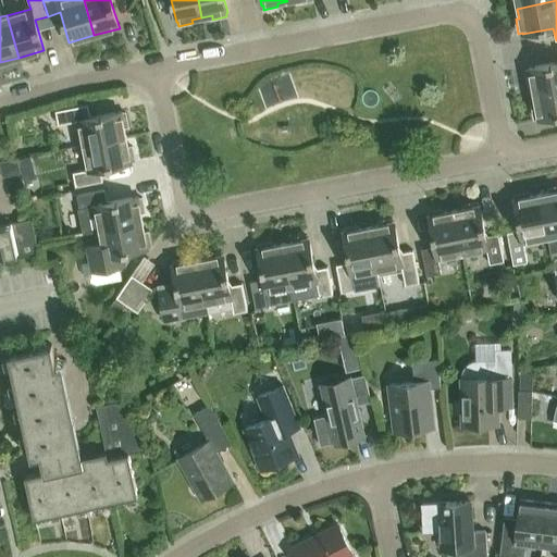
[(556,88),(556,62),(529,69),(529,70),(525,71),(528,85),(532,84),(533,94),(556,88)]
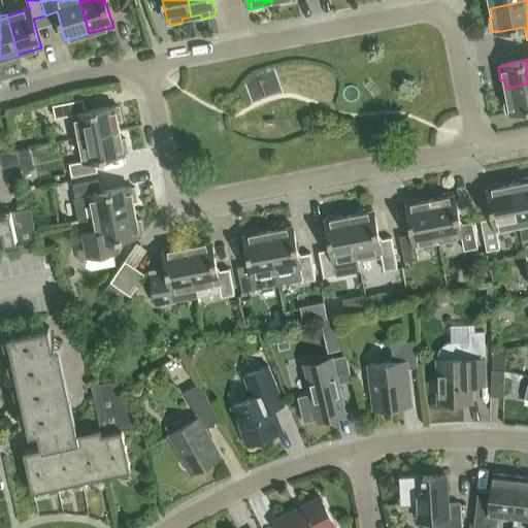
[(527,84),(505,89),(507,98),(504,99),(506,112),(510,111),(510,113),(527,109),(527,84)]
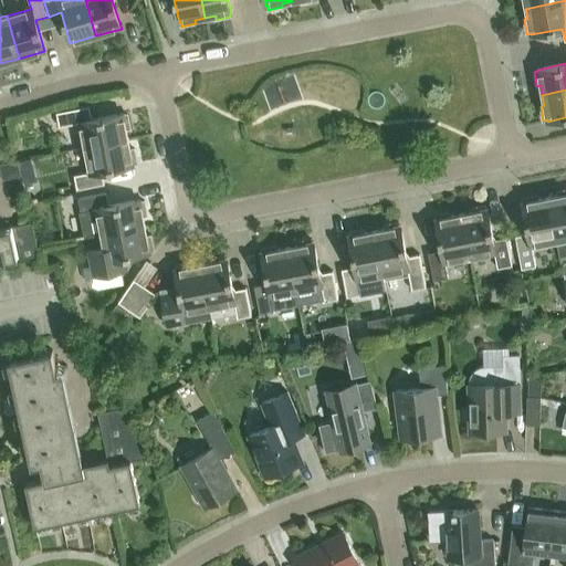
[(81,123),(85,148),(128,139),(126,129),(130,128),(127,114),(124,115),(124,114),(92,119),(90,106),(56,113),(60,127),(81,123)]
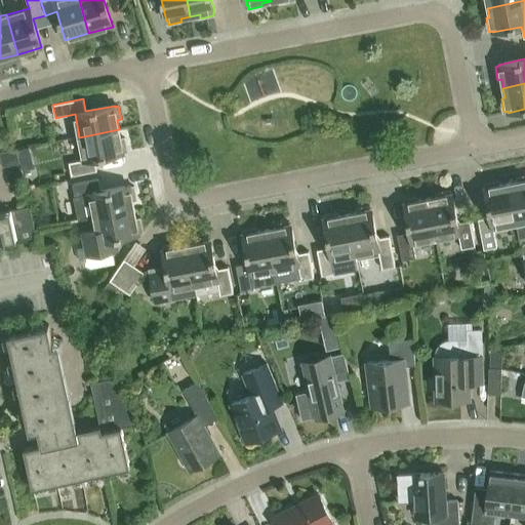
[(119,129),(79,137),(83,160),(69,163),(71,176),(97,171),(94,159),(124,154),(123,152),(127,152),(124,138),(121,138),(119,129)]
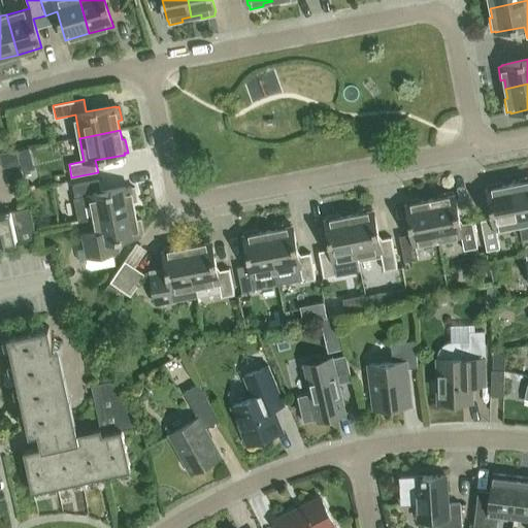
[(0,157),(2,168),(20,164),(17,150),(0,153),(0,157)]
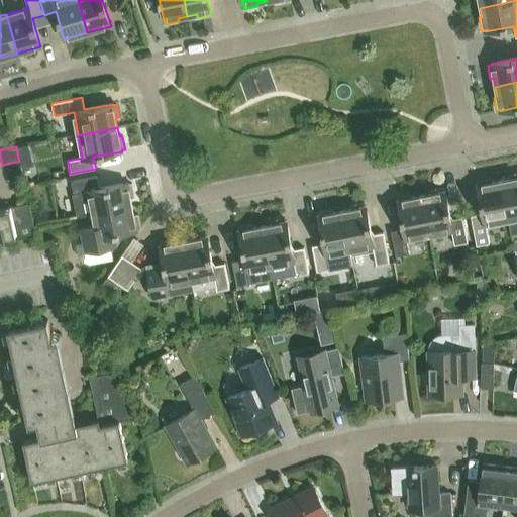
[(501,180),(508,220),(516,217),(516,173),(509,175),(510,178),(501,180)]
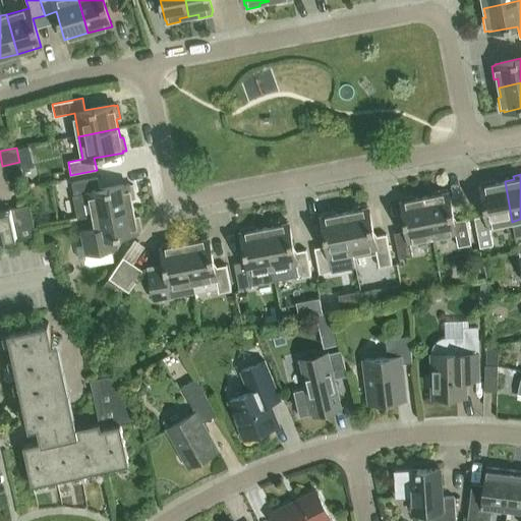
[(90,193),(94,216),(133,209),(132,198),(135,198),(133,185),(129,185),(129,184),(100,189),(98,178),(72,182),(74,195),(90,193)]
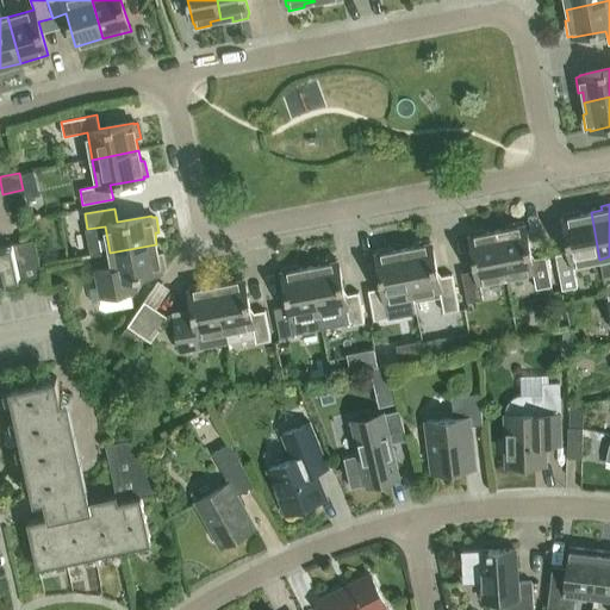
[(573,265),(599,260),(591,212),(580,215),(579,210),(564,213),(565,218),(562,218),(570,251),(555,255),(562,290),(578,287),(573,265)]
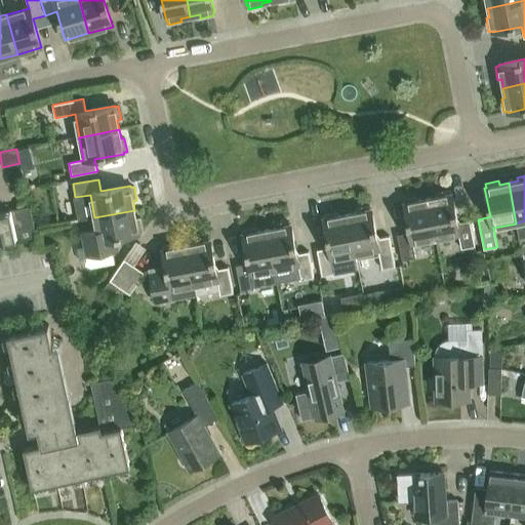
[(428,198),(436,239),(458,234),(461,249),(475,246),(470,220),(457,223),(452,194),(451,194),(450,191),(437,193),(437,197),(428,198)]
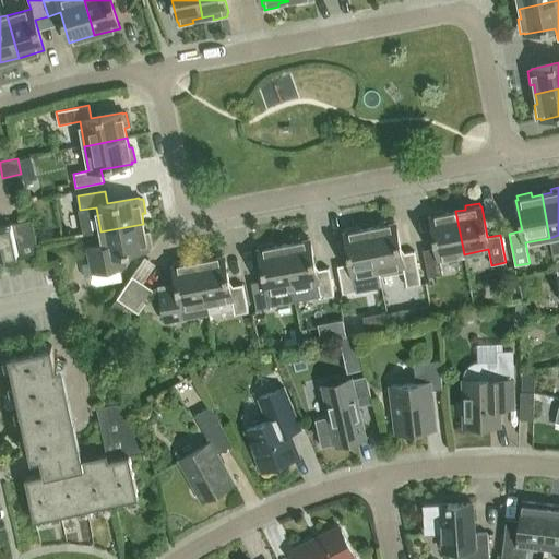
[(439,259),(464,254),(455,211),(445,213),(444,210),(430,212),(431,216),(430,216),(436,247),(423,250),(428,277),(442,274),(439,259)]
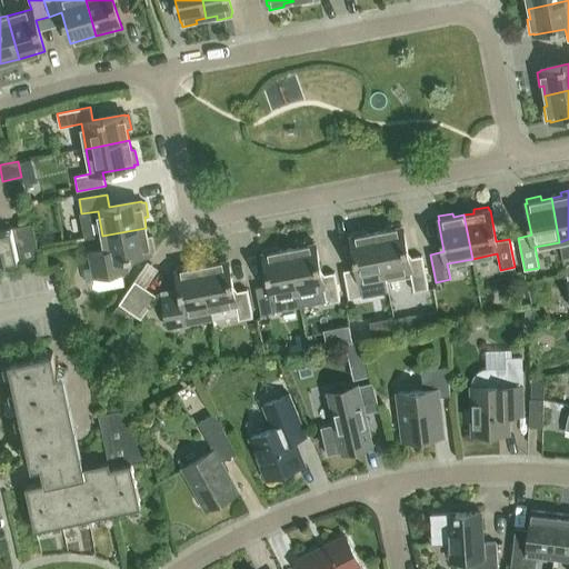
[(7,266),(40,259),(32,223),(0,230),(0,248),(3,248),(7,266)]
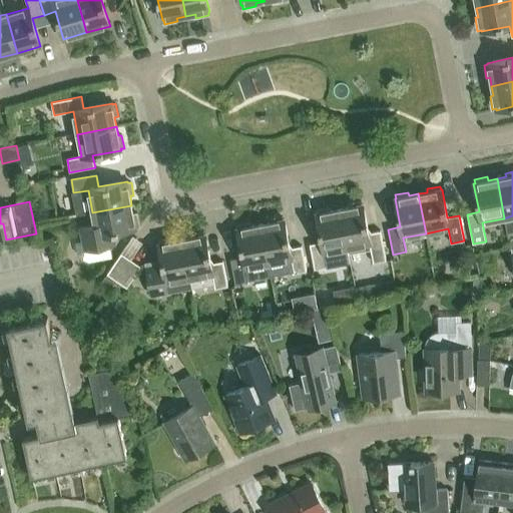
[(349,207),(340,209),(347,248),(348,253),(371,248),(373,264),(386,261),(381,230),(369,232),(363,204),(362,204),(361,201),(348,203),(349,207)]
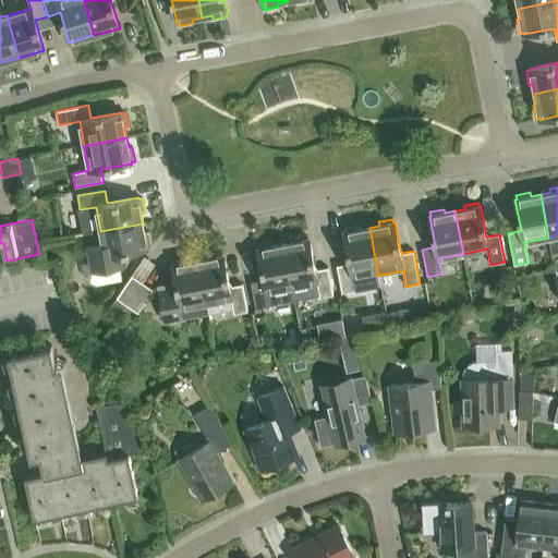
[(143,223),(100,231),(102,245),(87,249),(93,273),(120,267),(117,255),(148,249),(148,247),(152,246),(149,232),(145,233),(143,223)]
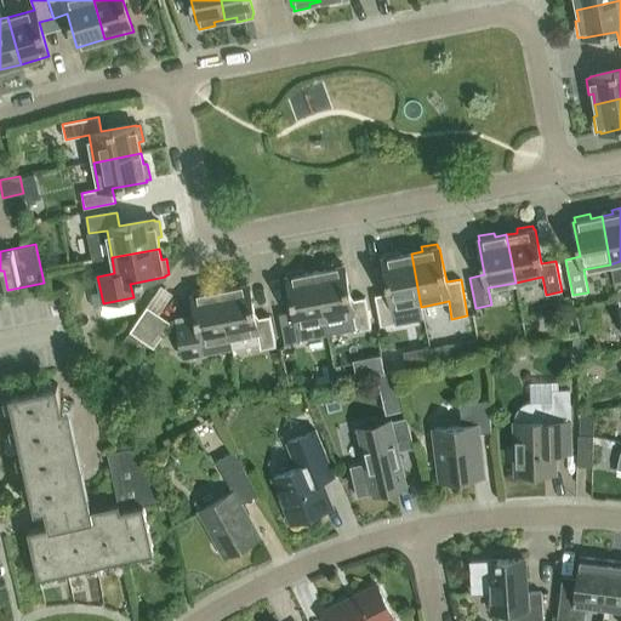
[(381,326),(397,323),(423,318),(421,307),(420,301),(411,254),(400,255),(399,251),(383,254),(383,258),(382,258),(389,294),(375,296),(381,326)]
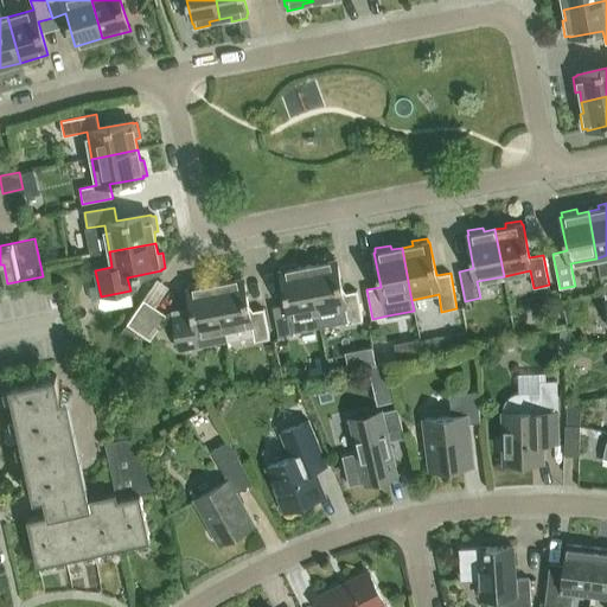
[(308,266),(318,312),(344,307),(347,324),(363,320),(357,291),(343,294),(337,260),(334,260),(334,256),(319,259),(319,263),(308,266)]
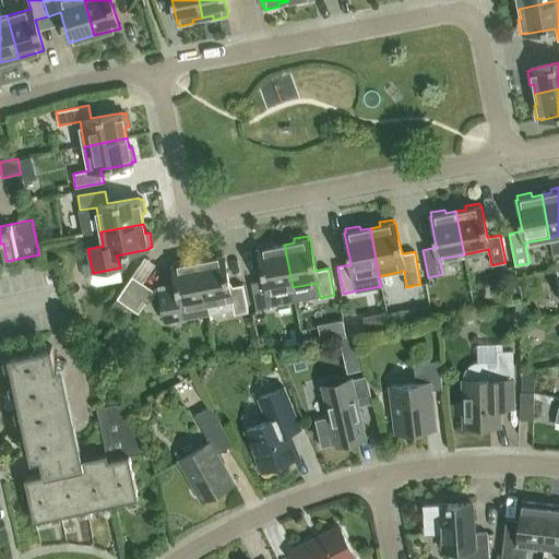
[(268,292),(293,287),(284,245),(274,246),(273,242),(259,245),(260,249),(259,249),(264,281),(251,283),(257,310),(271,308),(268,292)]
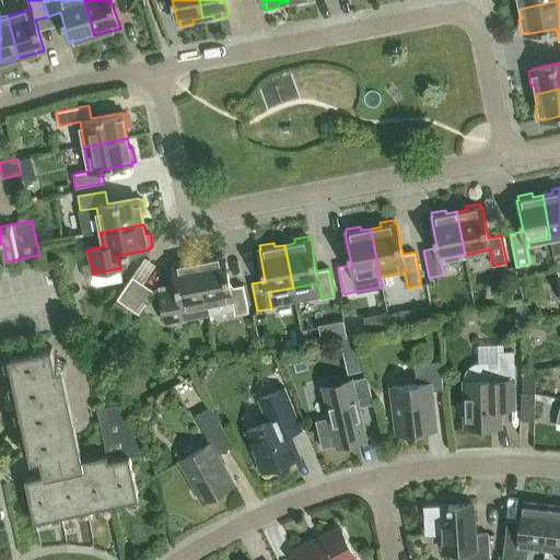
[(209,259),(199,261),(207,304),(208,313),(233,307),(234,315),(249,313),(244,286),(231,288),(224,256),(223,257),(222,253),(208,256),(209,259)]
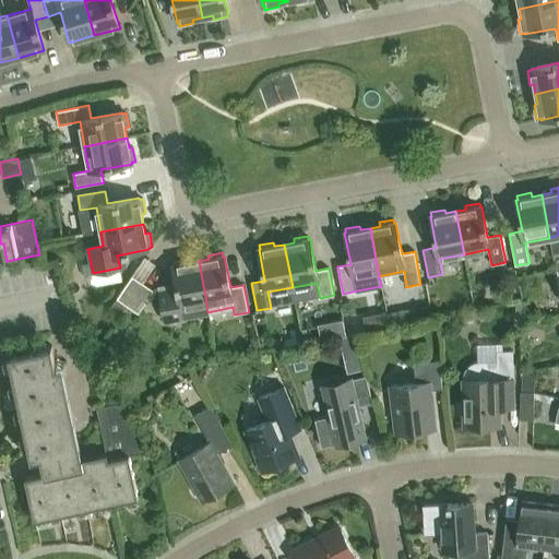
[(207,312),(206,304),(199,261),(188,263),(188,259),(174,262),(174,265),(173,265),(178,295),(161,298),(165,321),(207,313),(207,312)]
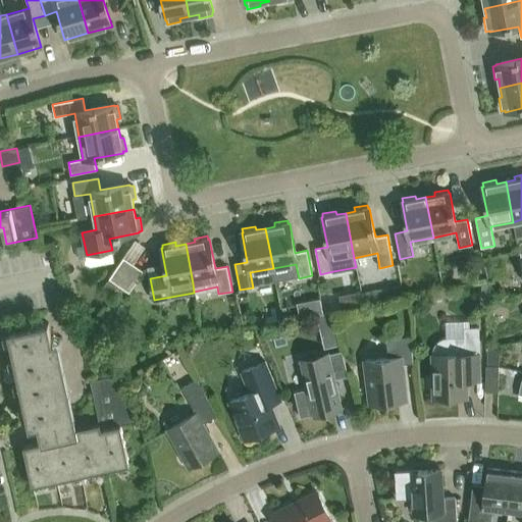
[(491,258),(492,266),(504,264),(502,256),(491,258)]
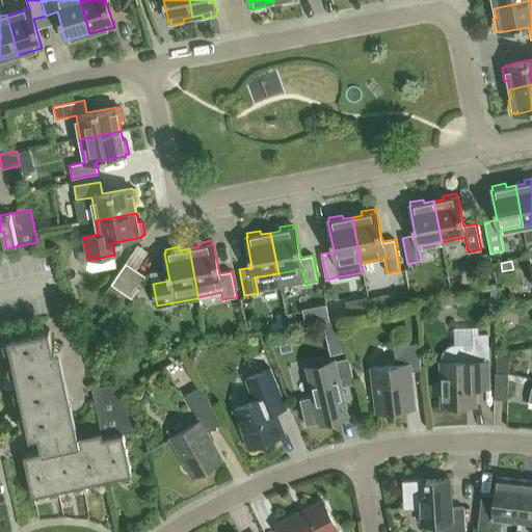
[(114,299),(120,291),(122,291),(136,269),(126,263),(105,293),(114,299)]
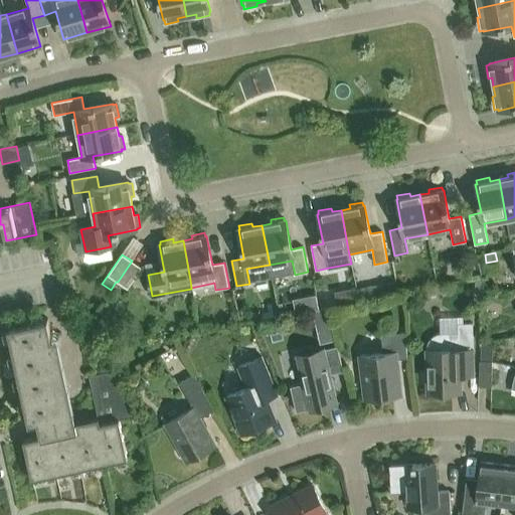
[(132,261),(118,282),(128,289),(142,268),(132,261)]
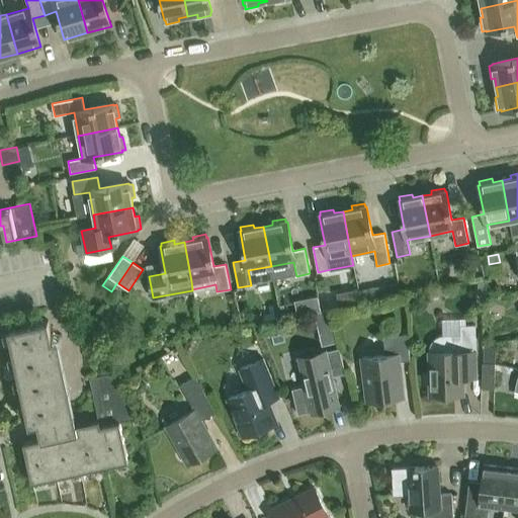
[(398,292),(396,282),(389,283),(385,288),(386,295),(398,292)]
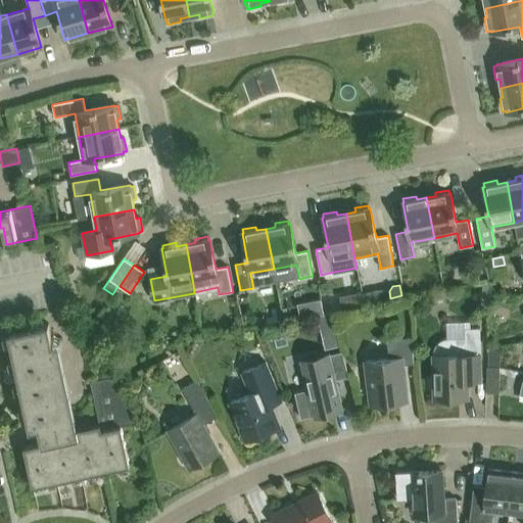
[(364,305),(362,292),(355,293),(358,306),(364,305)]
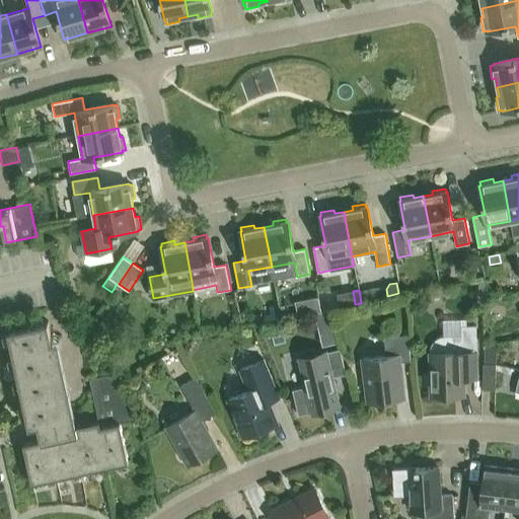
[(318,297),(307,299),(310,312),(321,310),(318,297)]
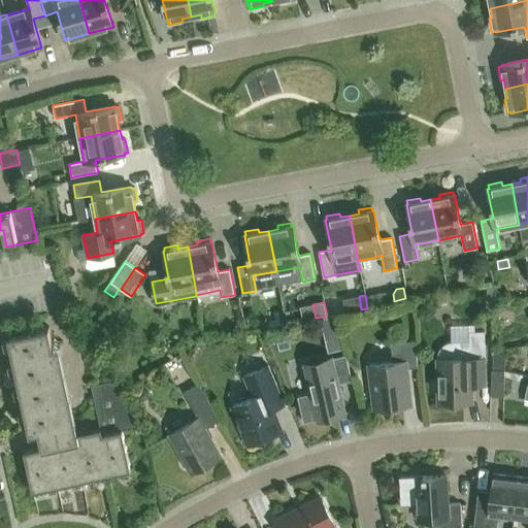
[(122,430),(142,426),(113,381),(92,385),(102,434),(74,440),(48,327),(8,336),(30,434),(39,432),(42,447),(24,451),(33,492),(131,470),(122,430)]
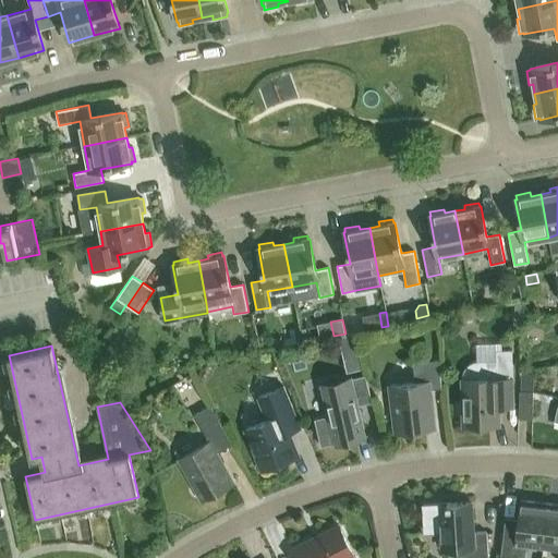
[(463,379),(462,379),(463,426),(499,425),(498,392),(513,392),(512,358),(511,350),(496,351),(496,358),(496,362),(478,362),(477,362),(476,362),(475,362),(475,363),(474,363),(473,363),(472,363),(471,363),(471,364),(470,364),(469,364),(469,365),(468,365),(468,366),(466,366),(466,367),(465,367),(465,368),(464,370),(464,371),(463,372),(463,373),(463,379)]
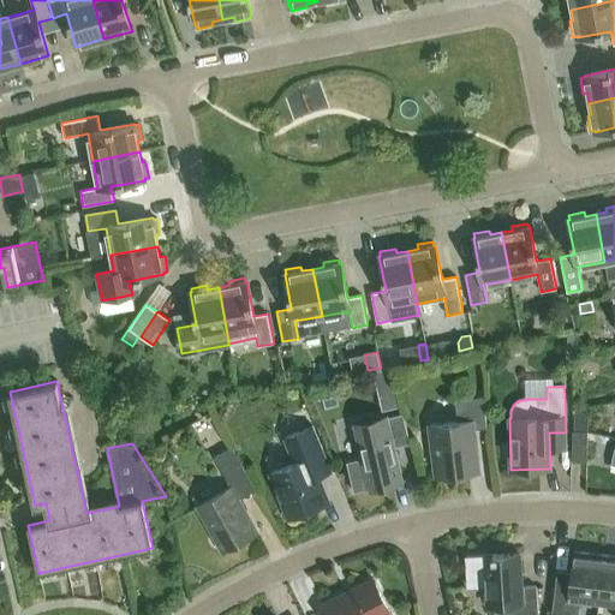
[(471,430),(487,428),(483,396),(455,400),(458,422),(430,425),(430,427),(433,427),(439,476),(436,476),(436,477),(479,472),(479,471),(476,471),(471,430)]
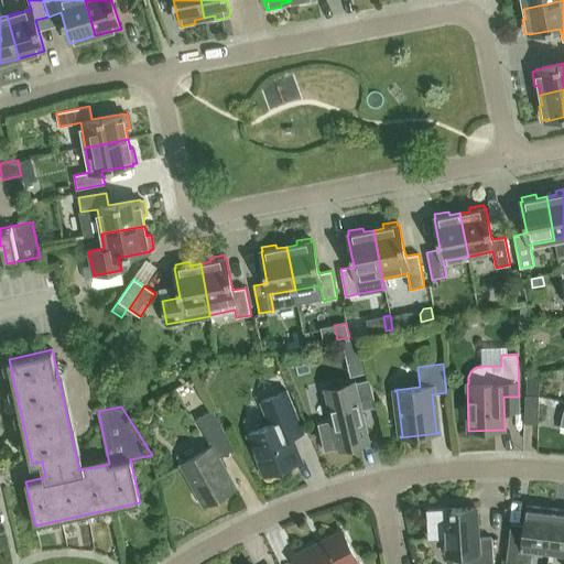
[(324,451),(372,440),(371,438),(368,440),(361,410),(377,407),(370,379),(322,390),(323,391),(326,391),(333,420),(317,423),(324,451)]
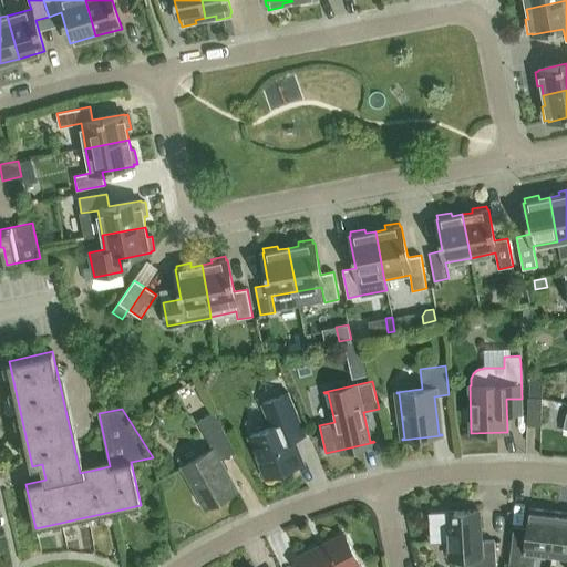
[(300,464),(301,464),(285,423),(299,418),(288,393),(263,403),(271,426),(253,435),(253,434),(251,434),(269,477),(270,476),(269,476),(299,463),(300,464)]
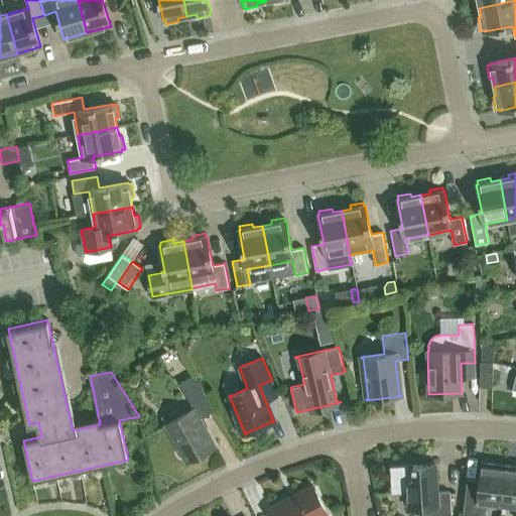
[(492,387),(493,362),(481,362),(480,387),(492,387)]
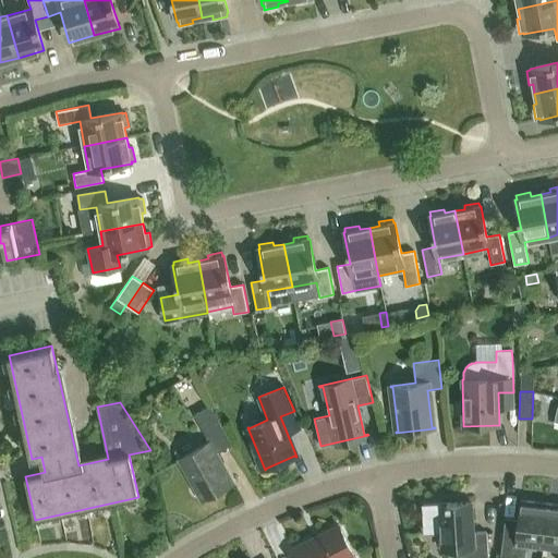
[(208,438),(223,429),(210,405),(195,414),(210,443),(180,460),(202,500),(233,482),(208,438)]
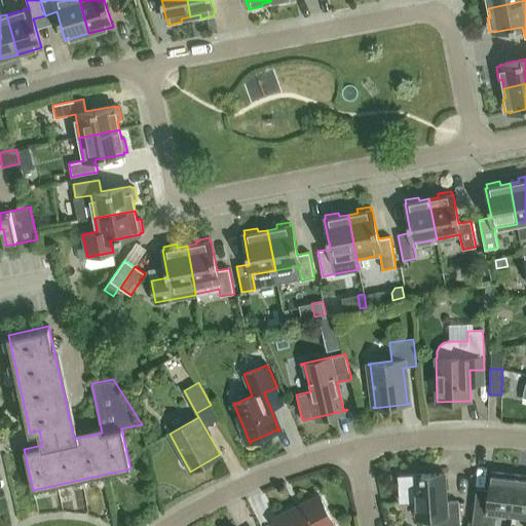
[(143,388),(139,391),(139,397),(144,399),(148,396),(148,390),(143,388)]
